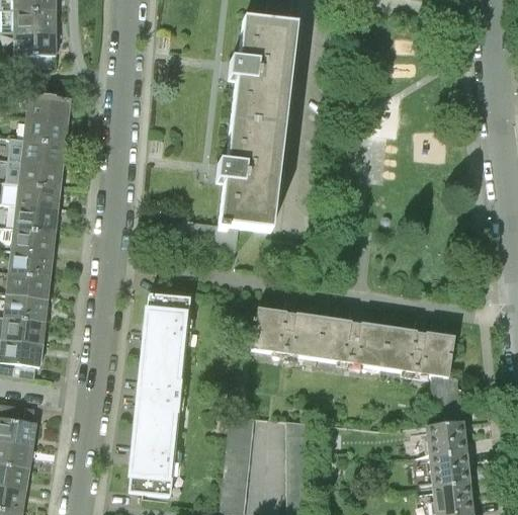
[(0,0),(0,10),(54,10),(53,0),(0,0)]
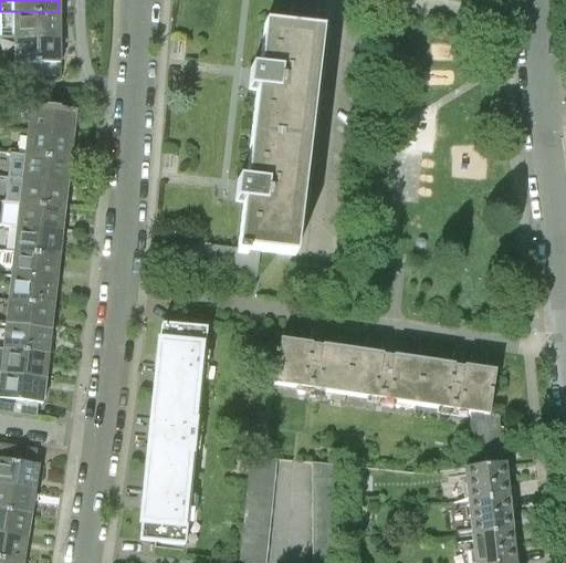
[(291,0),(289,21),(315,23),(318,0),(291,0)]
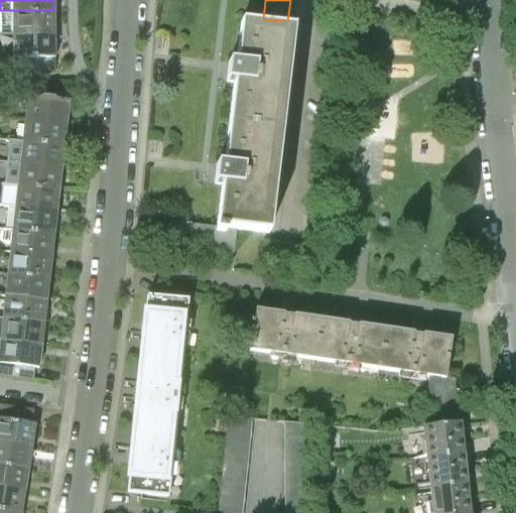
[(53,32),(53,10),(0,10),(0,32),(13,33),(53,32)]
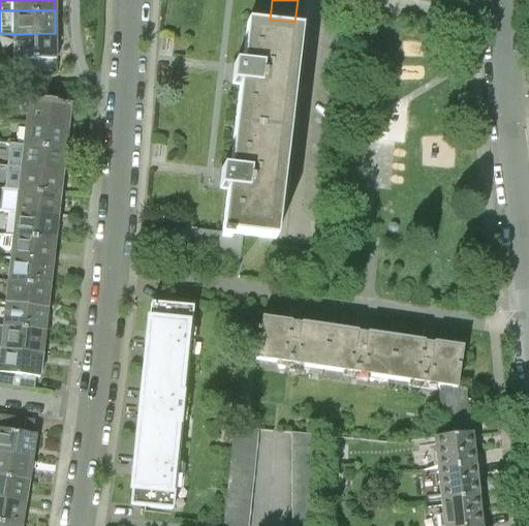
[(238,84),(234,114),(288,120),(301,23),(294,22),(270,20),(246,17),(240,63),(231,62),(231,64),(228,83),(238,84)]
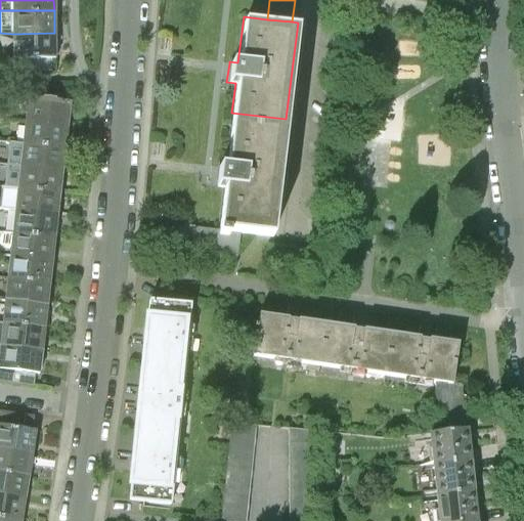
[(54,56),(54,33),(13,34),(13,56),(54,56)]
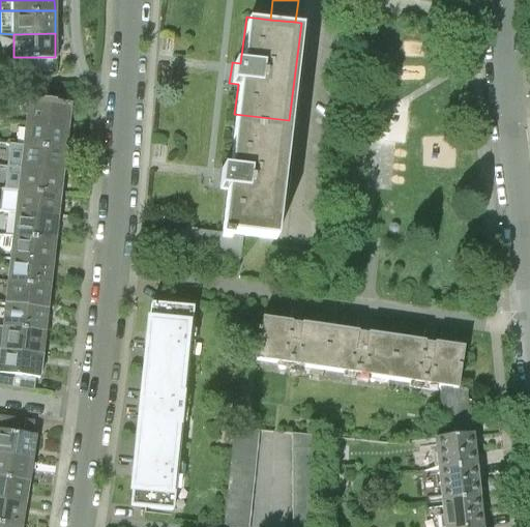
[(75,120),(77,96),(30,91),(28,115),(75,120)]
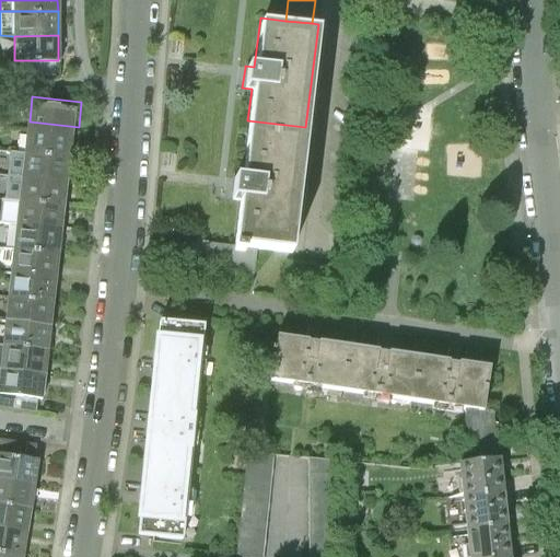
[(236,201),(232,242),(256,245),(290,250),(305,127),(247,120),(241,180),(232,178),(232,181),(229,200),(236,201)]
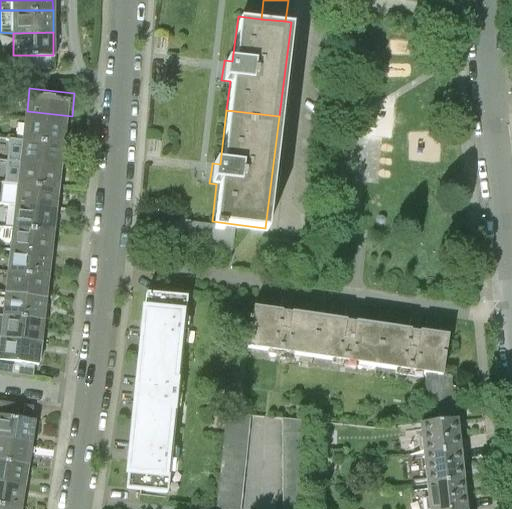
[(69,138),(72,116),(27,111),(24,133),(69,138)]
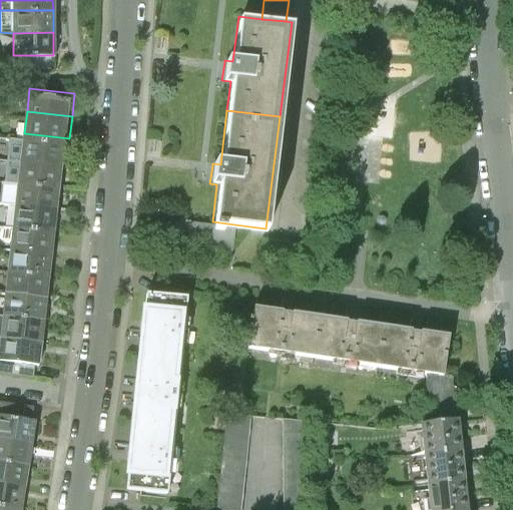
[(67,161),(69,138),(24,133),(22,156),(67,161)]
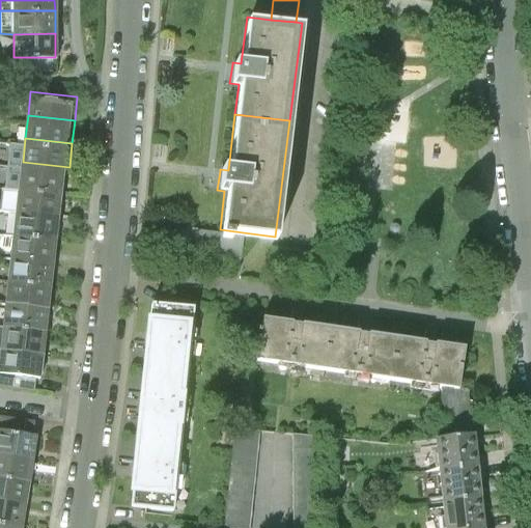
[(66,190),(70,167),(23,162),(20,185),(66,190)]
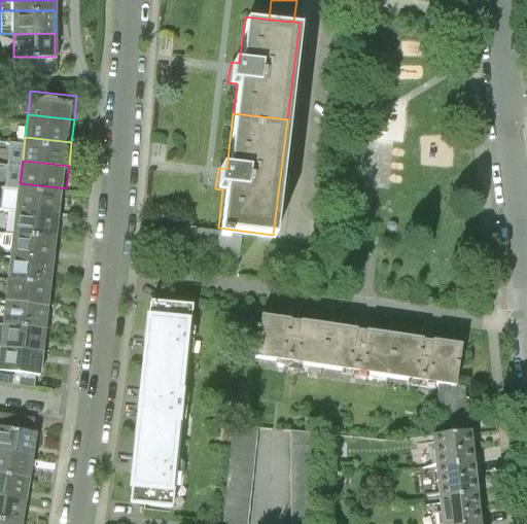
[(64,211),(66,188),(20,183),(18,207),(64,211)]
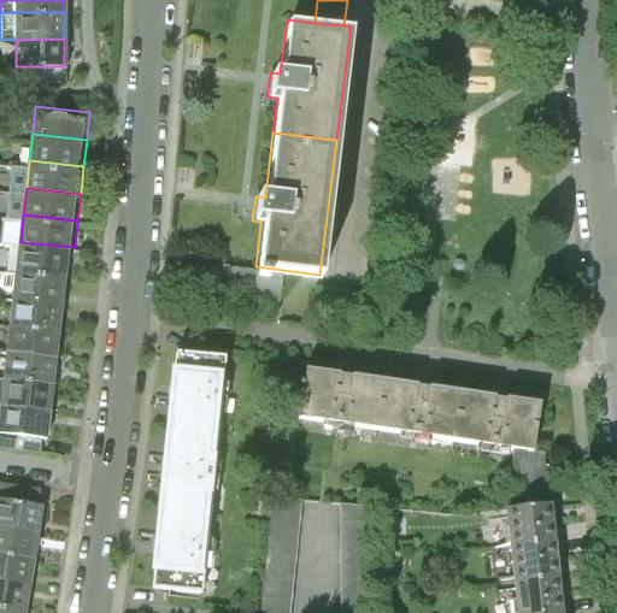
[(71,275),(75,247),(21,242),(17,269),(71,275)]
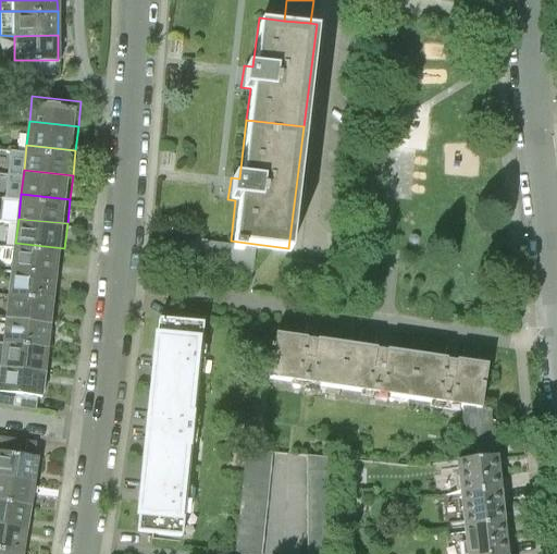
[(250,269),(255,244),(231,241),(188,235),(185,260),(250,269)]
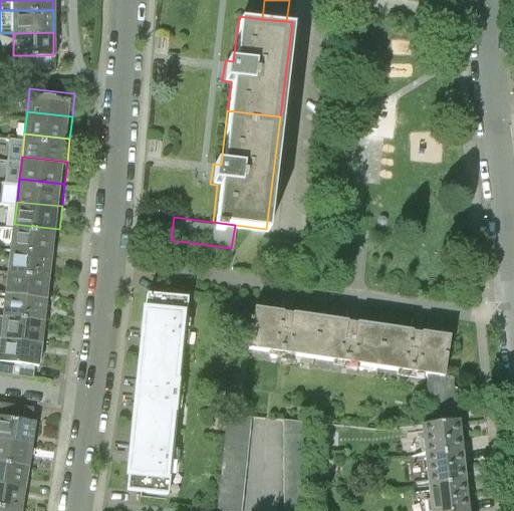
[(57,251),(59,229),(14,224),(12,246),(57,251)]
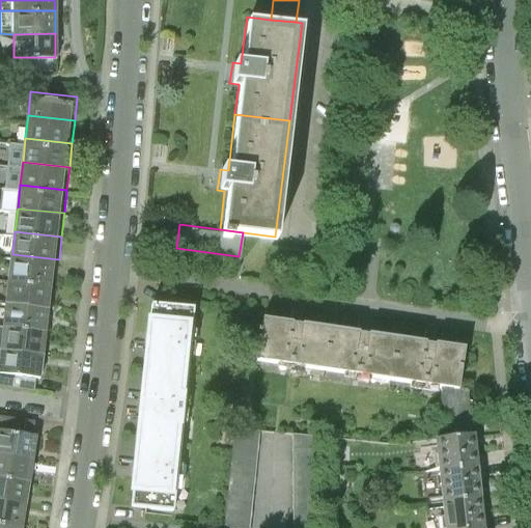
[(56,283),(59,259),(12,254),(9,278),(56,283)]
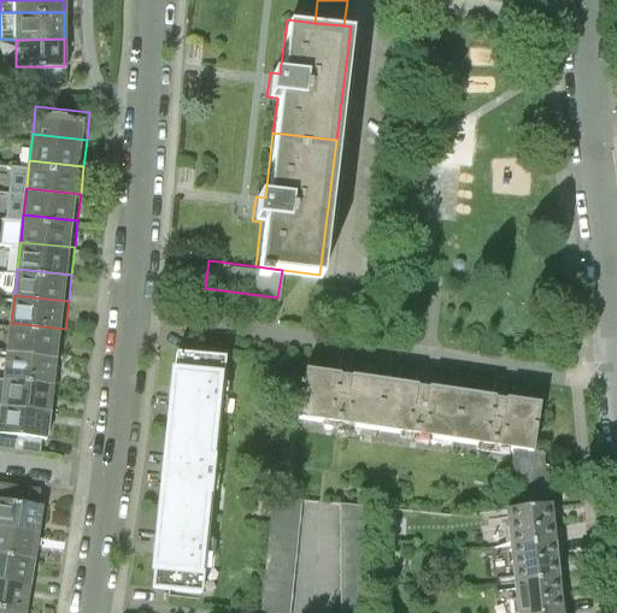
[(63,355),(65,329),(11,323),(9,349),(63,355)]
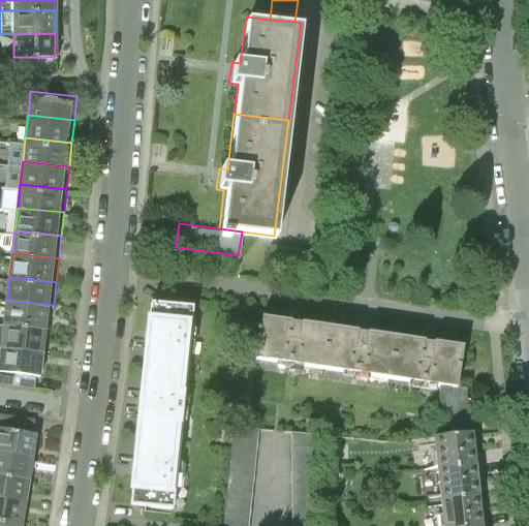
[(152,299),(145,366),(187,370),(193,303),(152,299)]
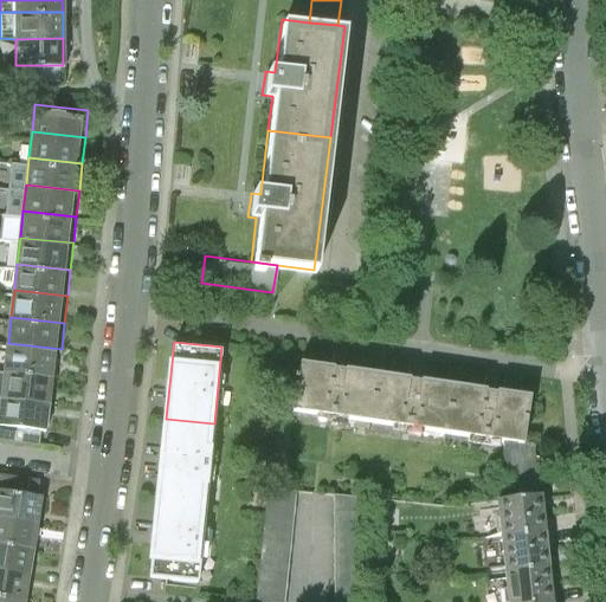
[(58,376),(62,349),(8,343),(5,370),(58,376)]
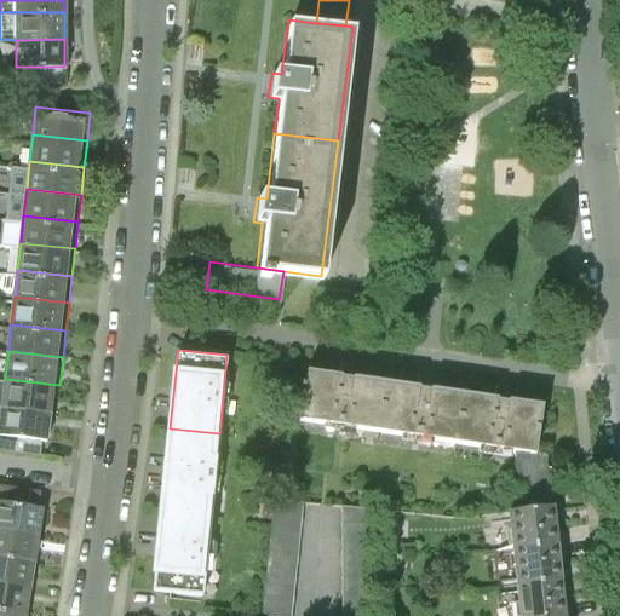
[(385,378),(305,366),(298,415),(378,426),(385,378)]
